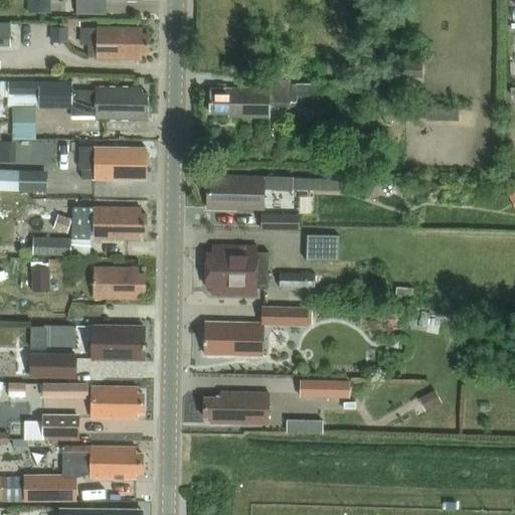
[(28,0),(29,14),(51,13),(50,0),(28,0)]
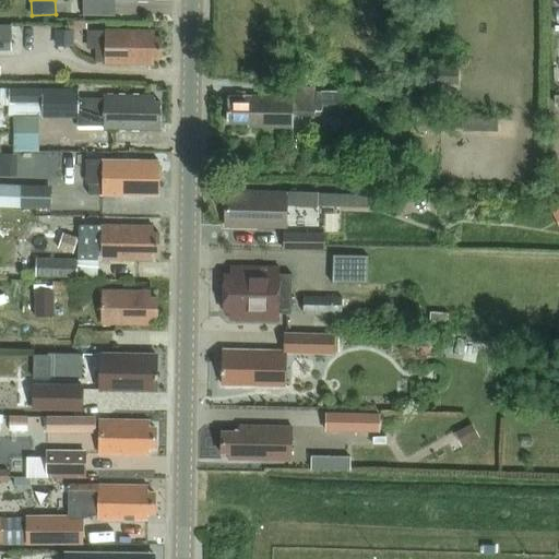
[(83,0),(84,14),(115,14),(114,0),(83,0)]
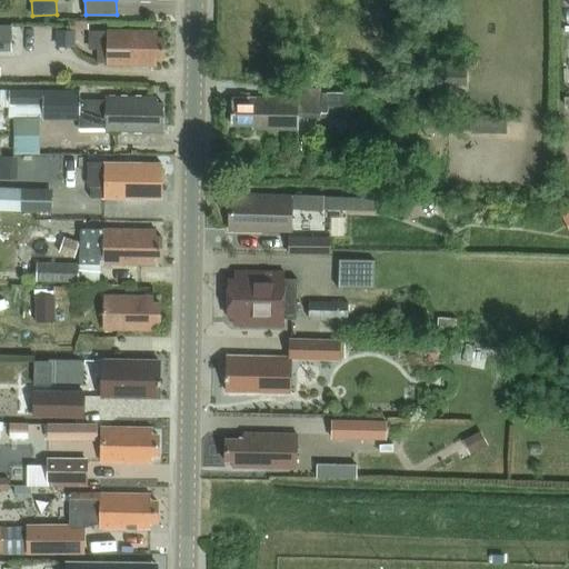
[(0,51),(11,52),(11,25),(0,25),(0,51)]
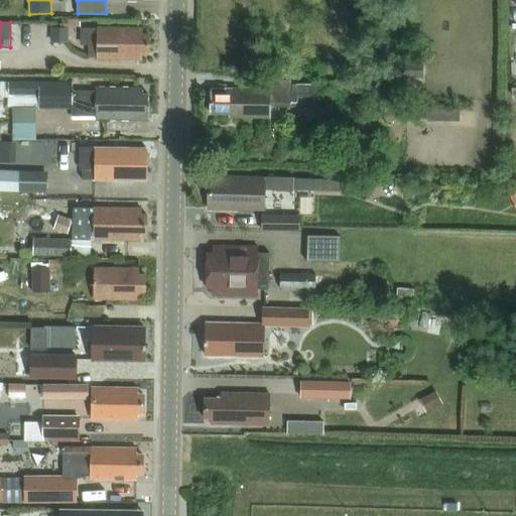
[(69,42),(69,27),(51,27),(51,30),(21,29),(20,38),(51,39),(51,41),(69,42)]
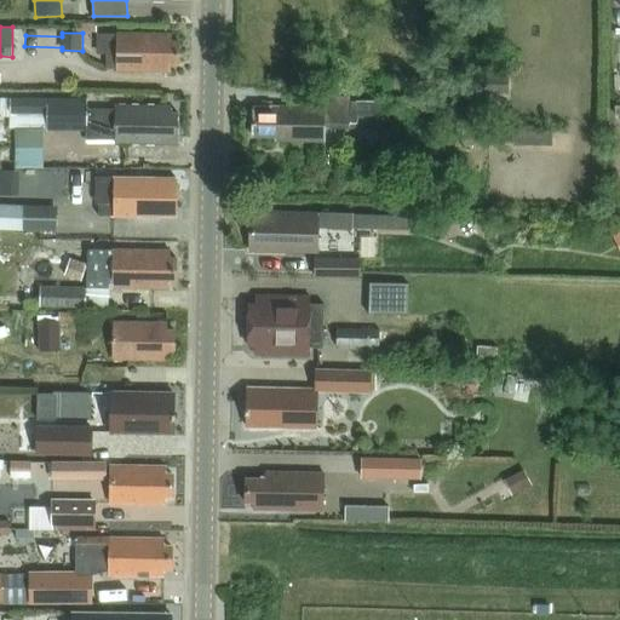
[(178,64),(178,41),(171,41),(172,34),(118,33),(116,70),(171,72),(171,64),(178,64)]
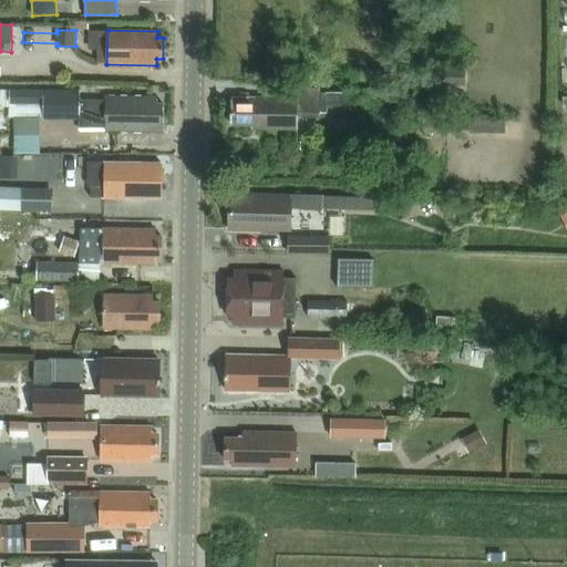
[(433,69),(433,85),(464,85),(464,70),(433,69)]
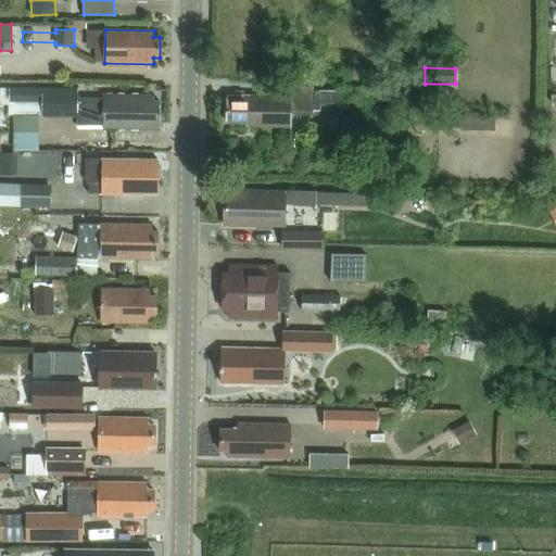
[(228,95),(227,123),(253,123),(253,126),(292,127),(292,109),(320,110),(320,104),(343,104),(343,90),(315,90),(315,86),(292,85),(292,97),(228,95)]
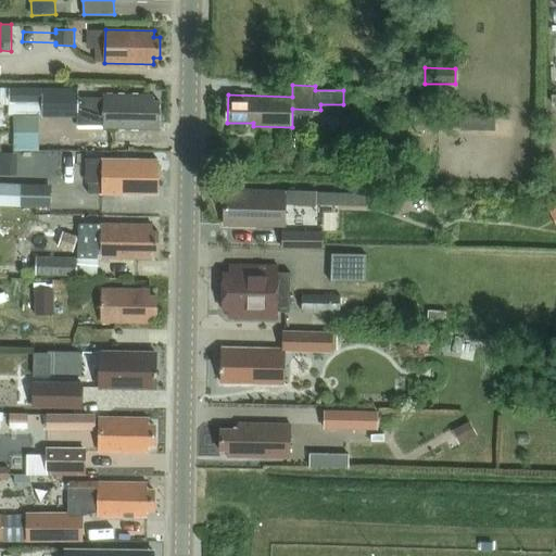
[(0,88),(0,104),(10,104),(10,102),(10,88),(0,88)]
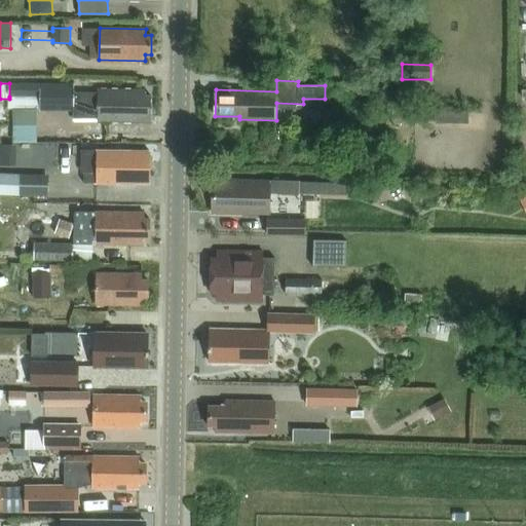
[(9,83),(9,97),(39,97),(39,110),(74,110),(74,92),(74,91),(74,84),(74,83),(9,83)]
